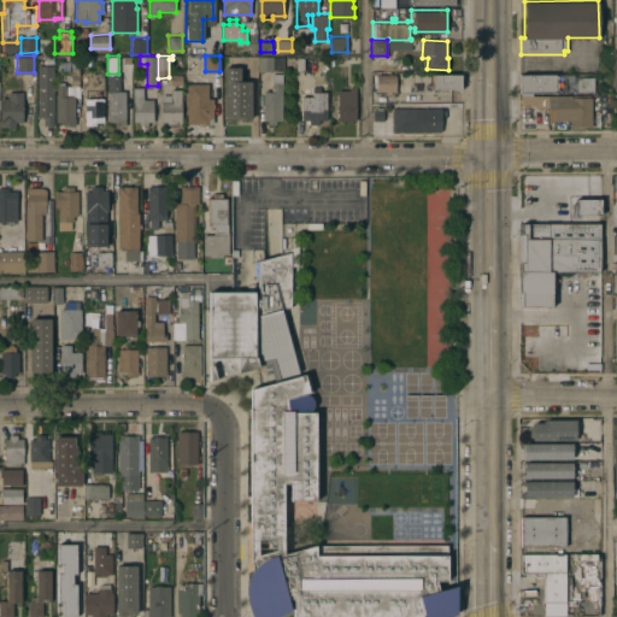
[(285,56),(285,70),(272,69),(272,70),(258,70),(259,56),(285,56)]
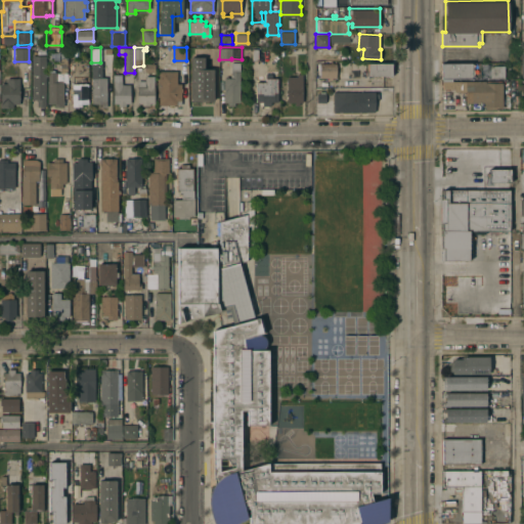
[(265,48),(265,59),(252,59),(252,48),(265,48)]
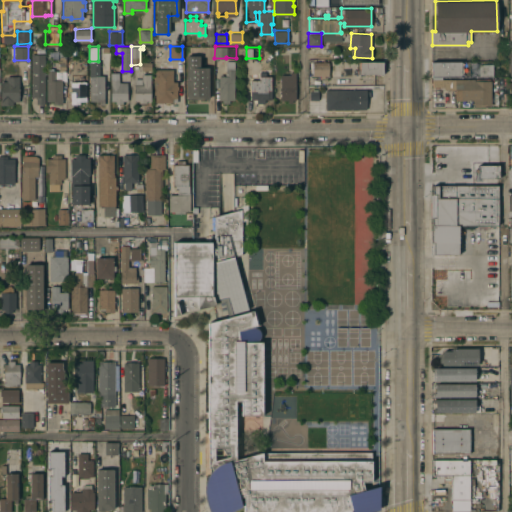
[(45,103),(36,103),(36,96),(32,96),(31,53),(44,53),(45,103)]
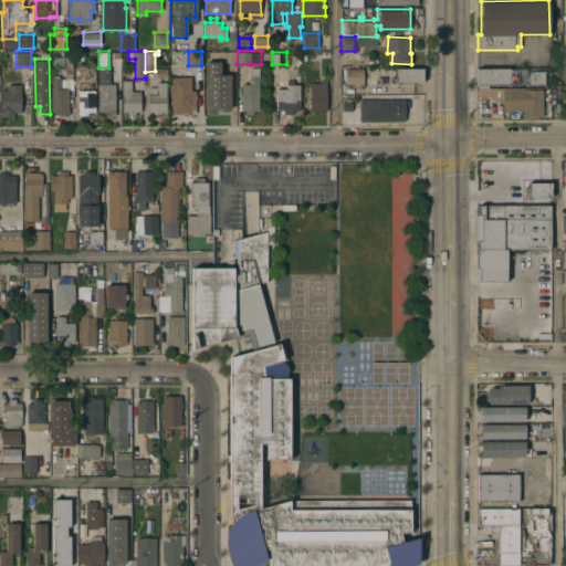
[(79,84),(81,84),(81,77),(74,77),(74,65),(82,65),(82,76),(94,76),(94,84),(95,84),(95,111),(87,111),(87,114),(79,114),(79,84)]
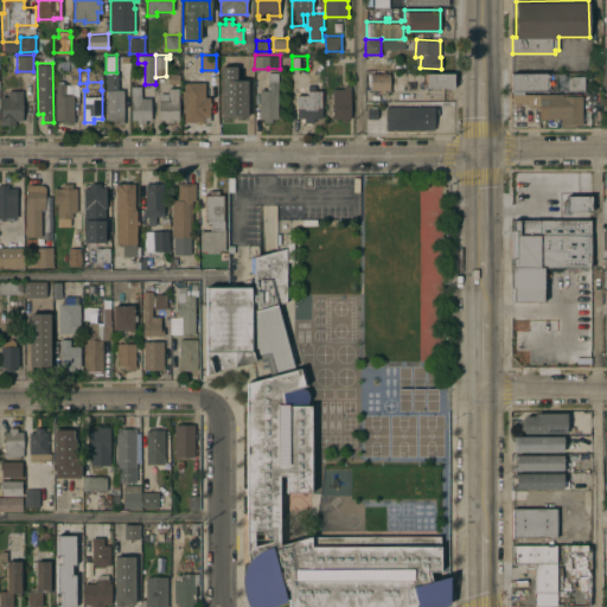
[(278,117),(272,117),(272,121),(263,121),(263,117),(260,117),(260,89),(261,89),(261,88),(264,88),(264,89),(268,89),(268,87),(267,87),(267,85),(268,85),(268,71),(278,71),(278,117)]
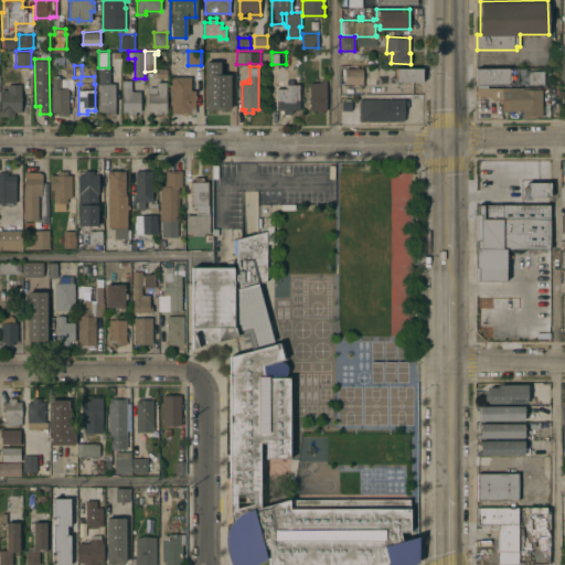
[(157,67),(168,67),(167,77),(156,77),(157,67)]
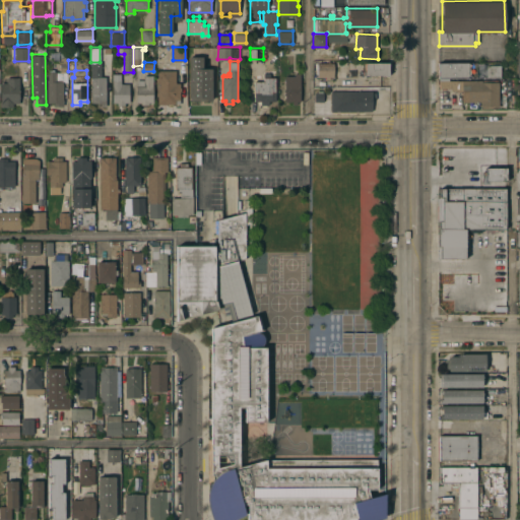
[(334,62),(334,76),(318,76),(318,74),(313,74),(313,62),(334,62)]
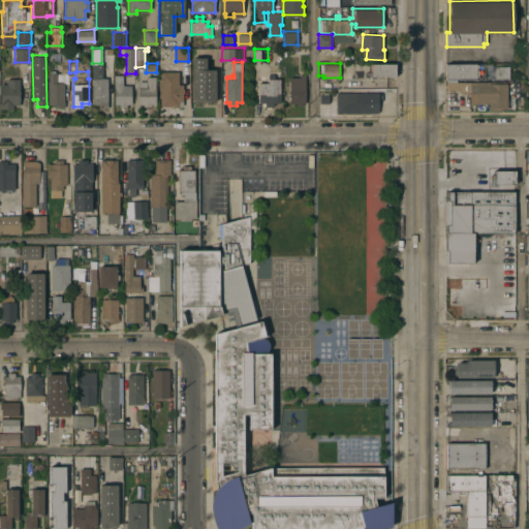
[(395,63),(395,75),(369,75),(369,71),(372,71),(372,63),(395,63)]
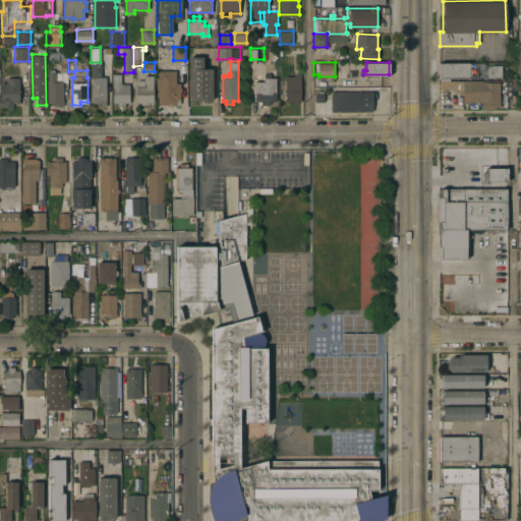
[(439,63),(477,63),(477,76),(439,77),(439,63)]
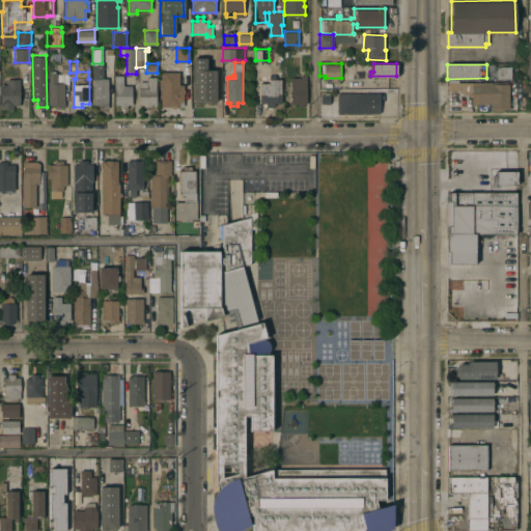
[(510,65),(511,79),(497,79),(497,66),(510,65)]
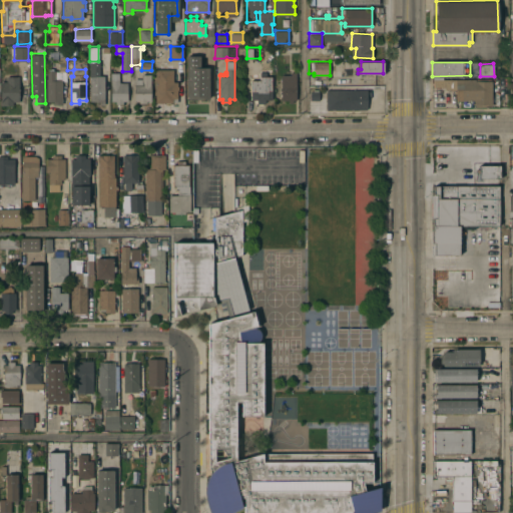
[(207,99),(205,99),(205,103),(194,103),(194,99),(191,99),(191,67),(207,67),(207,99)]
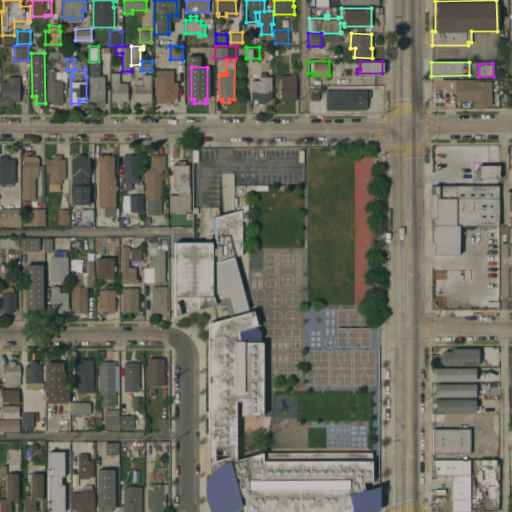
[(155,69),(173,69),(173,81),(177,81),(177,97),(175,97),(175,102),(155,102),(155,69)]
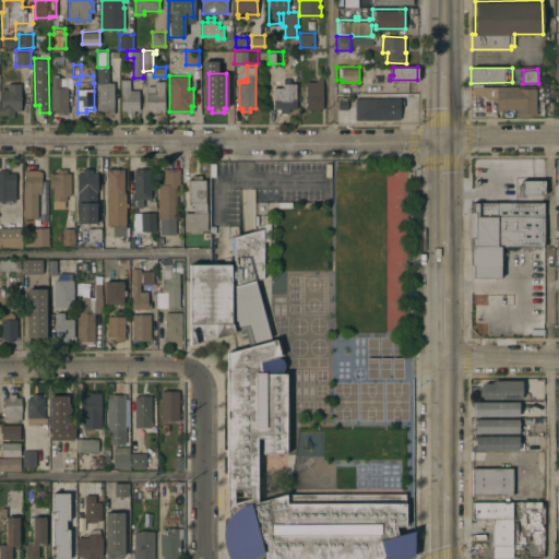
[(280,113),(280,108),(274,108),(273,86),(283,86),(283,78),(287,78),(287,76),(289,76),(289,75),(296,75),(297,111),(280,113)]
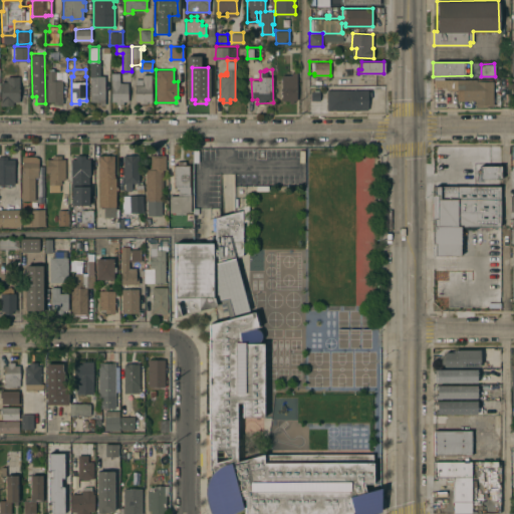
[(55,79),(62,79),(62,103),(53,103),(53,100),(47,100),(47,70),(55,70),(55,79)]
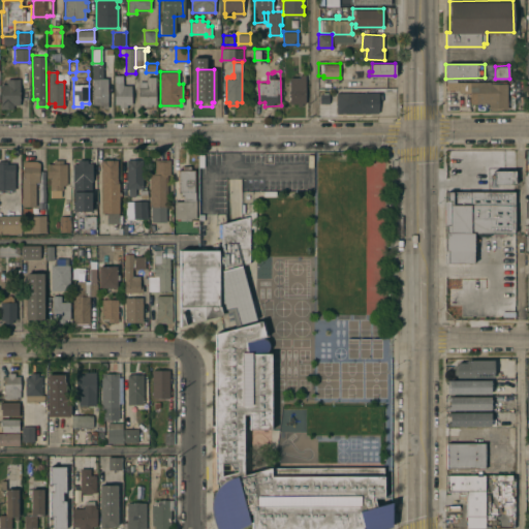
[(306,102),(302,102),(302,105),(298,105),(298,102),(290,102),(290,76),(300,76),(300,74),(305,74),(306,102)]
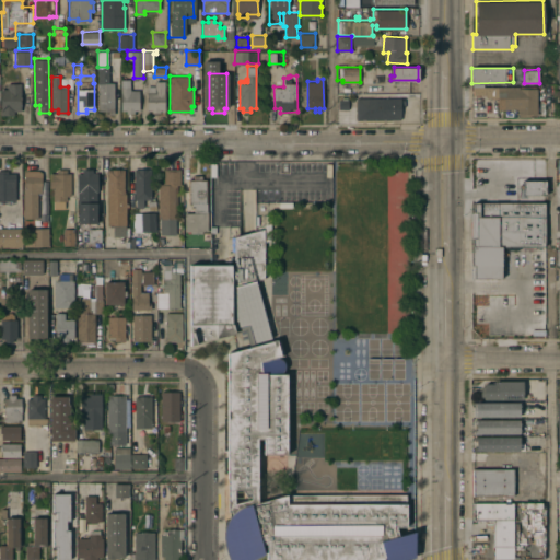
[(164,107),(162,107),(162,109),(160,109),(160,112),(152,112),(152,109),(147,109),(147,91),(148,91),(148,85),(154,85),(154,80),(164,80),(164,107)]
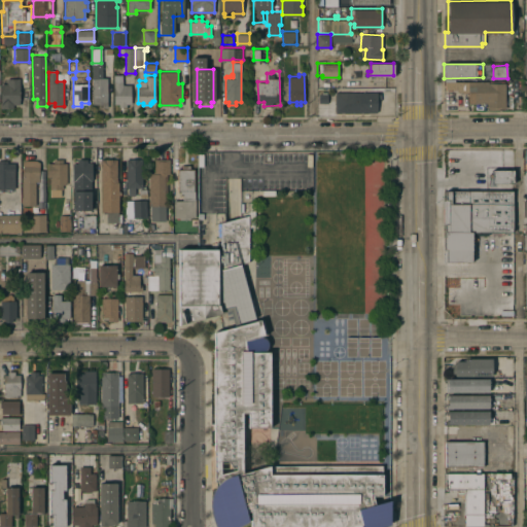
[(131,103),(126,103),(126,106),(119,106),(119,103),(112,103),(112,76),(123,76),(123,84),(131,84),(131,103)]
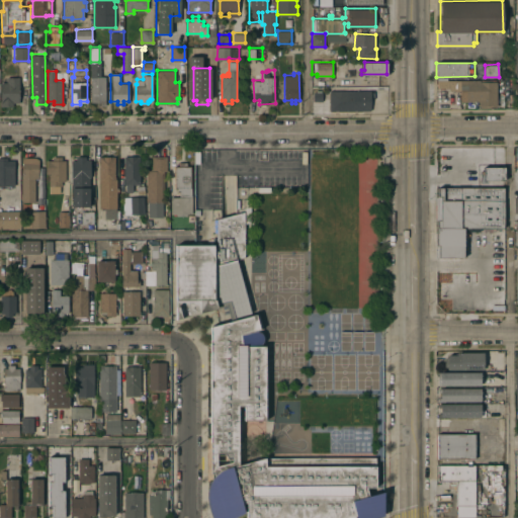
[(19,102),(12,102),(12,105),(1,105),(1,81),(7,81),(7,76),(19,76),(19,102)]
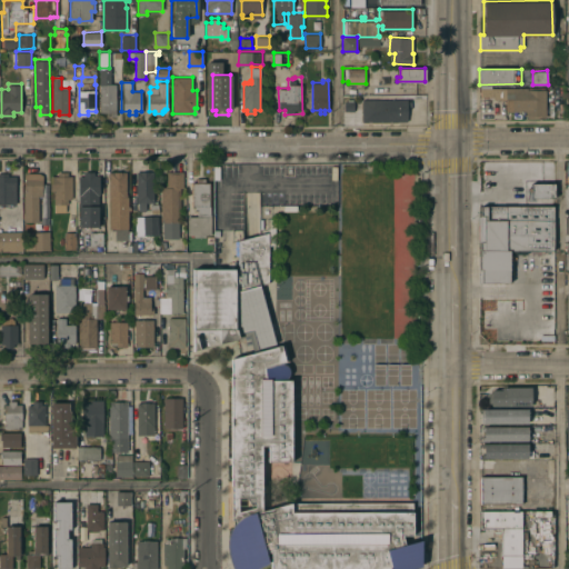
[(100,83),(116,83),(116,116),(108,116),(107,111),(100,111),(100,83)]
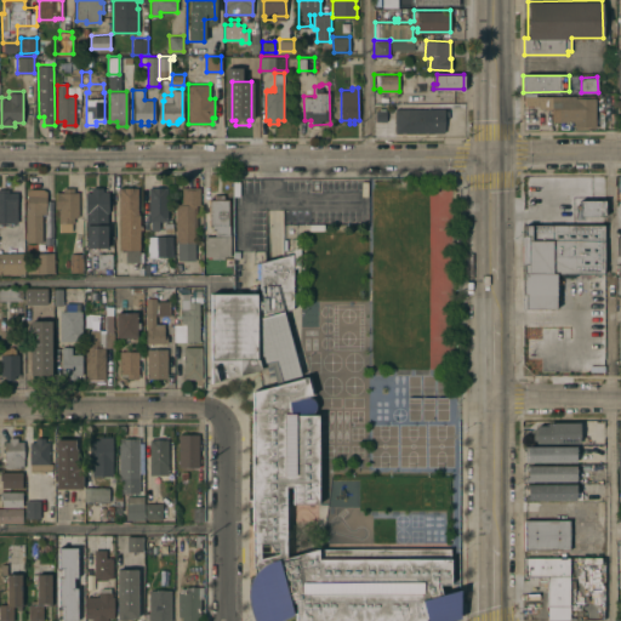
[(552,121),(552,108),(539,108),(539,104),(524,104),(524,96),(576,95),(594,95),(594,97),(596,97),(596,127),(588,127),(588,129),(575,129),(575,125),(574,125),(574,120),(552,121)]
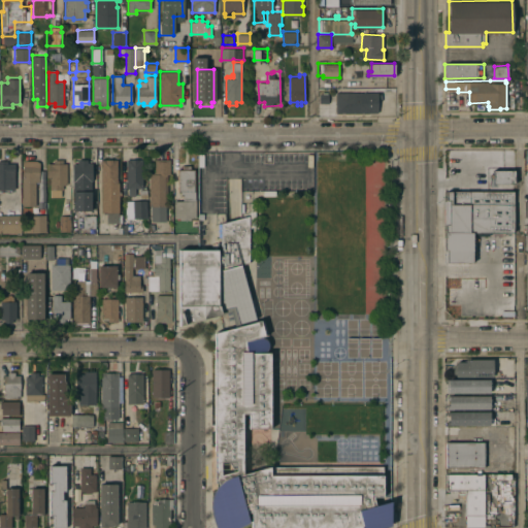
[(370,92),(370,111),(336,112),(336,92),(370,92)]
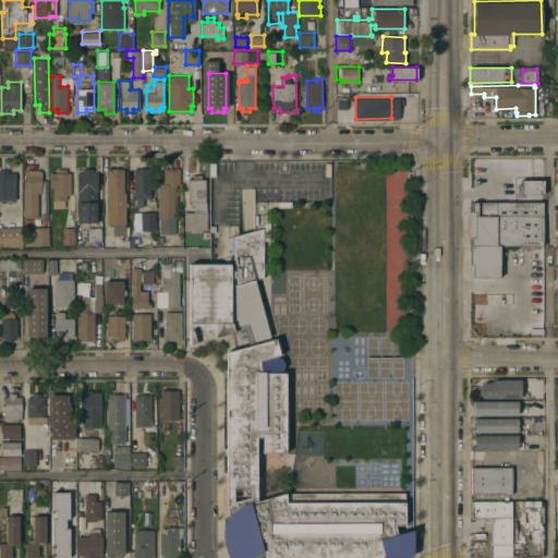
[(107,194),(106,167),(124,167),(124,192),(125,192),(125,223),(125,234),(113,234),(113,223),(108,223),(107,194)]
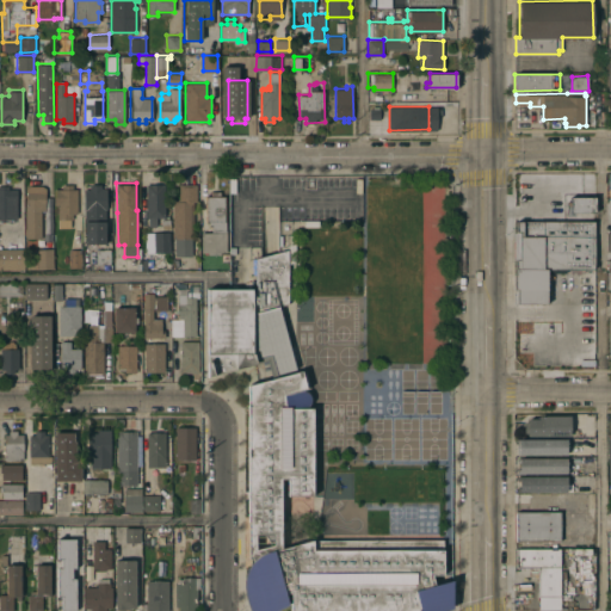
[(78,213),(73,213),(73,218),(71,218),(71,227),(59,227),(59,204),(54,204),(54,189),(62,189),(62,184),(73,184),(73,189),(76,189),(78,213)]
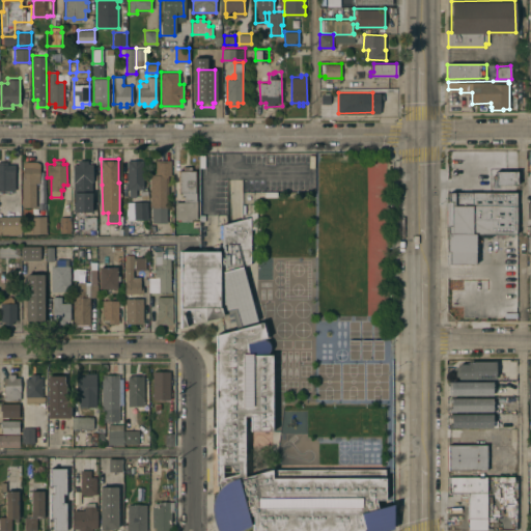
[(92,182),(91,182),(92,211),(75,211),(74,180),(73,164),(78,164),(78,160),(87,160),(87,163),(92,163),(92,182)]
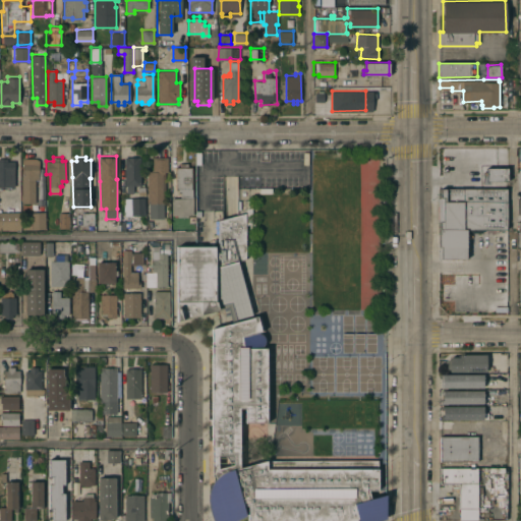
[(125,157),(140,157),(140,185),(132,185),(133,193),(126,193),(126,185),(125,185),(125,157)]
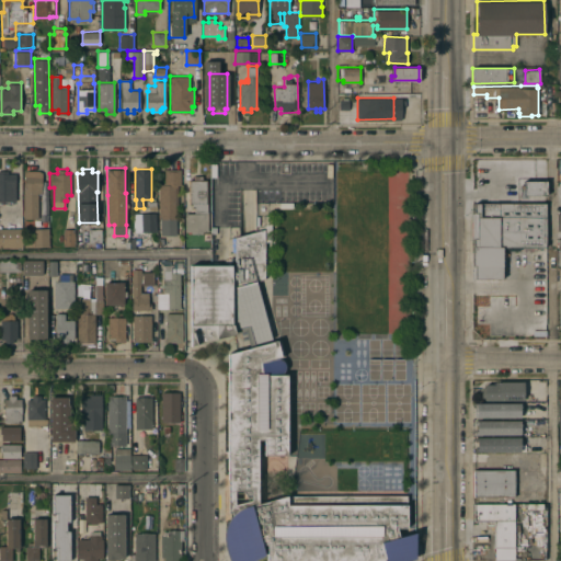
[(158,182),(164,181),(164,169),(181,169),(181,184),(178,184),(178,218),(174,218),(175,229),(161,229),(161,218),(159,218),(158,182)]
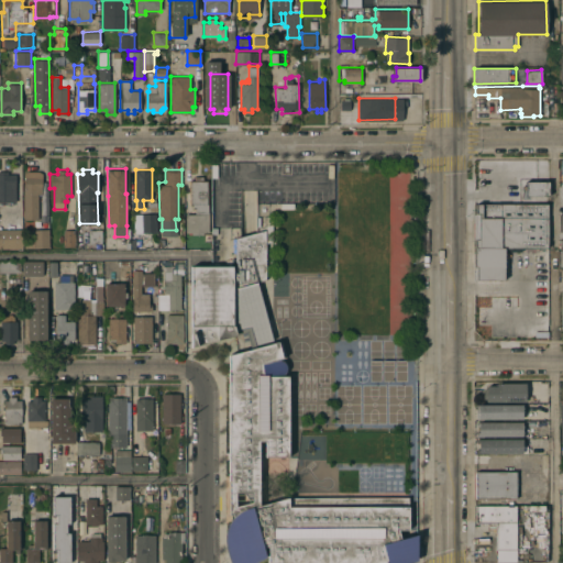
[(0,170),(8,170),(8,174),(15,174),(15,201),(0,201),(0,170)]
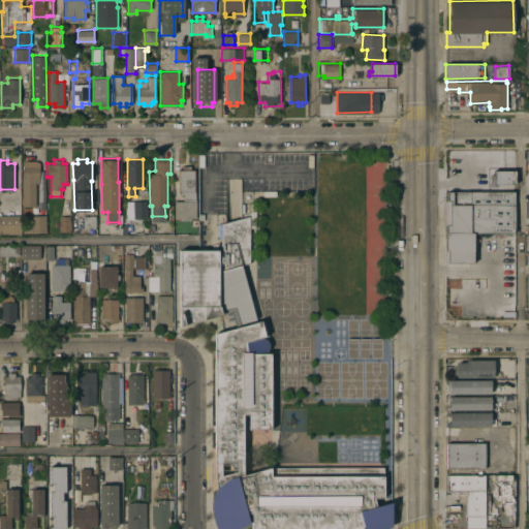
[(39,182),(36,181),(35,206),(22,205),(23,177),(23,162),(26,160),(37,160),(39,162),(39,182)]
